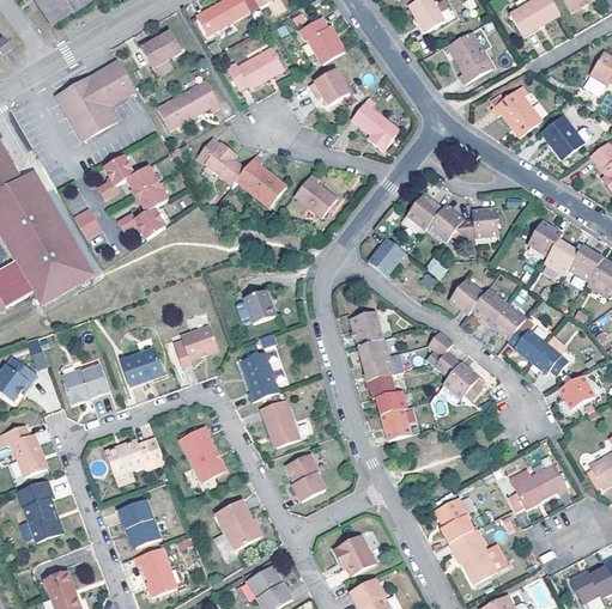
[(36,0),(50,22),(83,0),(36,0)]
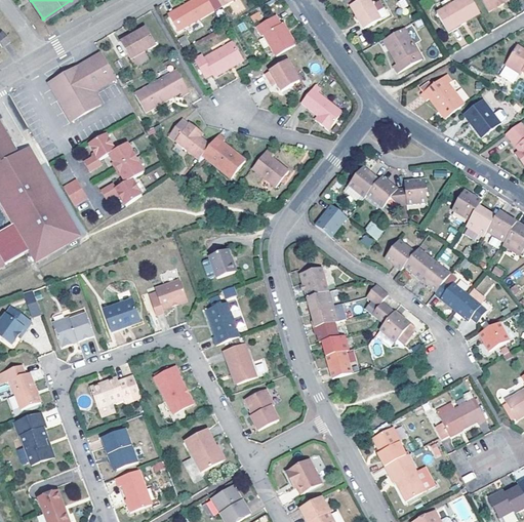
[(187,0),(168,11),(178,30),(213,9),(207,0),(187,0)]
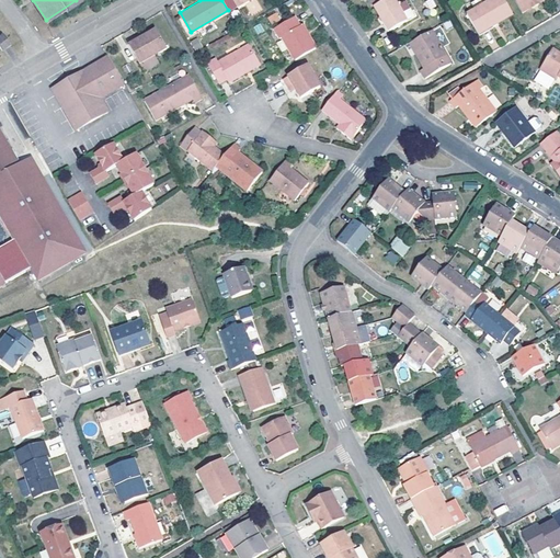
[(398,4),(396,0),(380,0),(374,4),(383,19),(385,19),(390,29),(407,19),(402,11),(410,7),(407,0),(404,0),(398,4)]
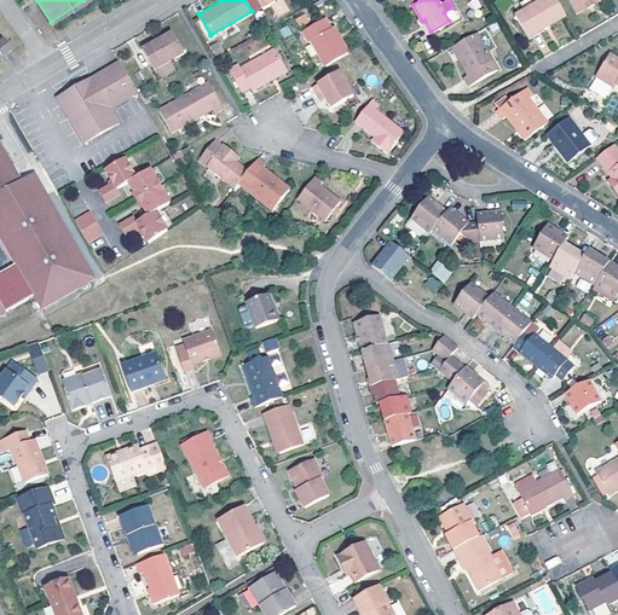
[(543,25),(566,13),(558,0),(537,0),(535,1),(533,0),(527,0),(530,5),(515,13),(526,34),(542,24),(543,25)]
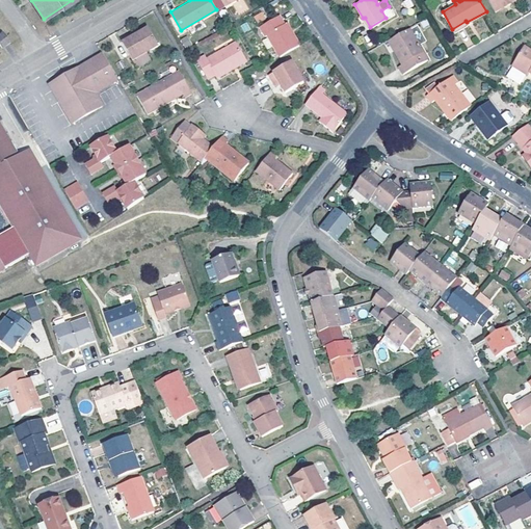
[(488,0),(495,9),(510,0),(488,0)]
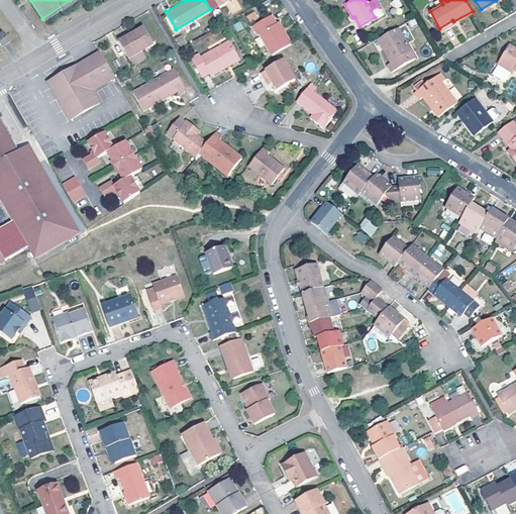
[(378,6),(371,10),(375,17),(382,13),(378,6)]
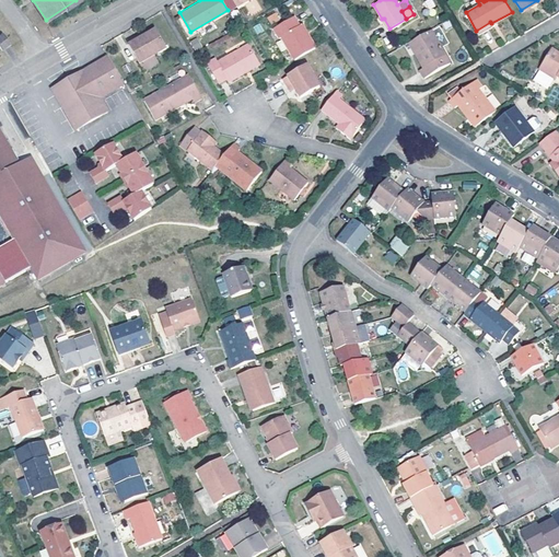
[(275,10),(266,15),(270,23),(279,18),(275,10)]
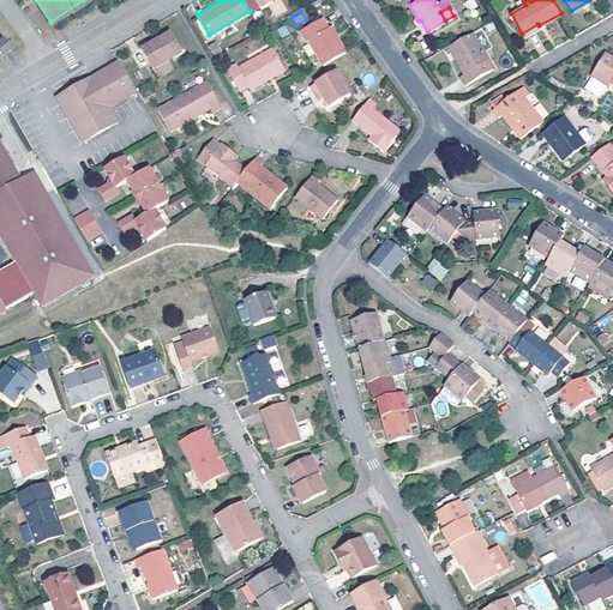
[(308,37),(323,64),(344,50),(330,25),(328,26),(322,17),(300,29),(305,38),(308,37)]
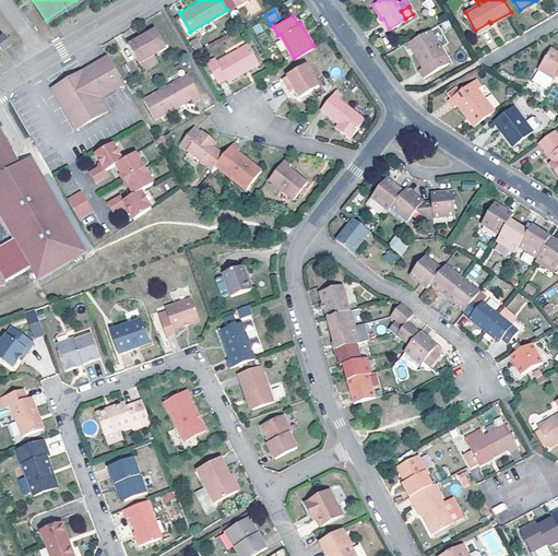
[(155,27),(128,43),(143,69),(158,60),(154,52),(165,46),(155,27)]
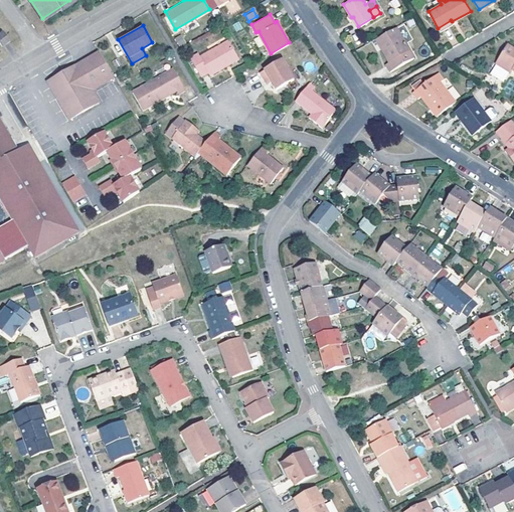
[(396,25),(377,36),(383,47),(381,48),(389,60),(385,62),(389,69),(402,61),(398,54),(409,49),(396,25)]
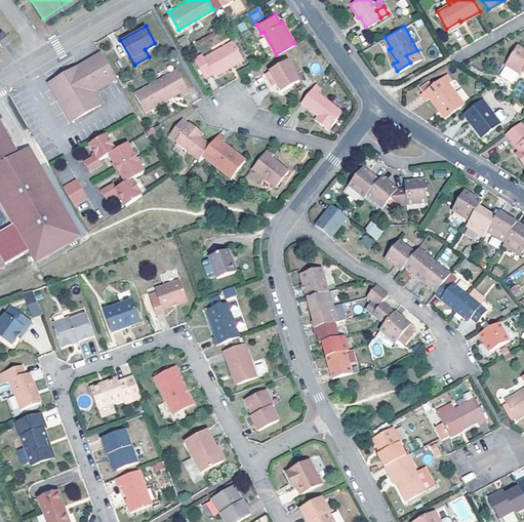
[(2,29),(0,30),(0,43),(1,44),(8,38),(2,29)]
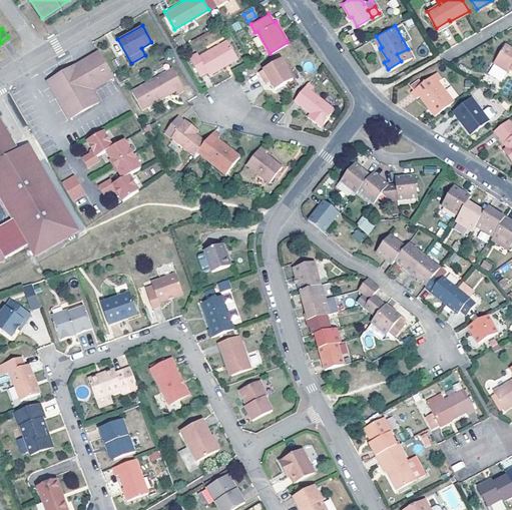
[(207,37),(208,38),(214,36),(211,28),(190,37),(192,43),(207,37)]
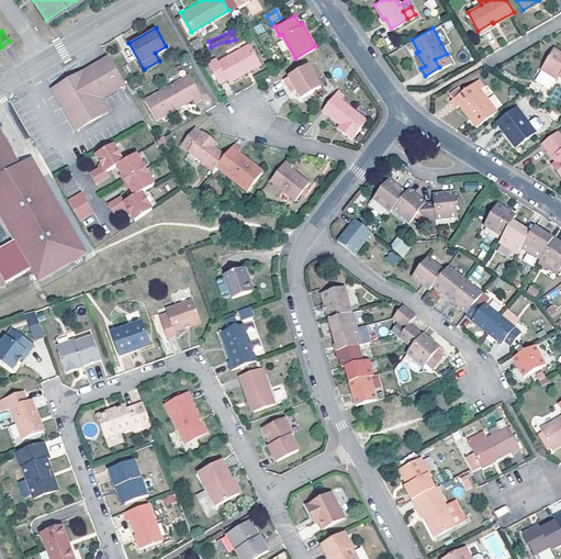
[(215,56),(208,62),(219,81),(226,76),(228,80),(259,63),(249,43),(219,60),(215,56)]
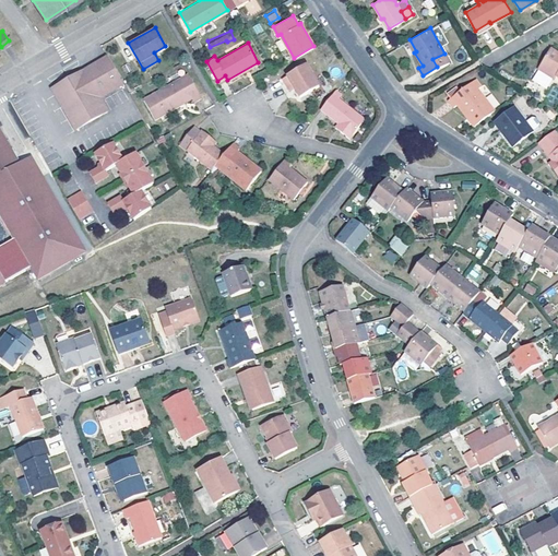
[(557,50),(550,47),(538,67),(553,75),(554,77),(555,77),(556,75),(557,75),(557,50)]
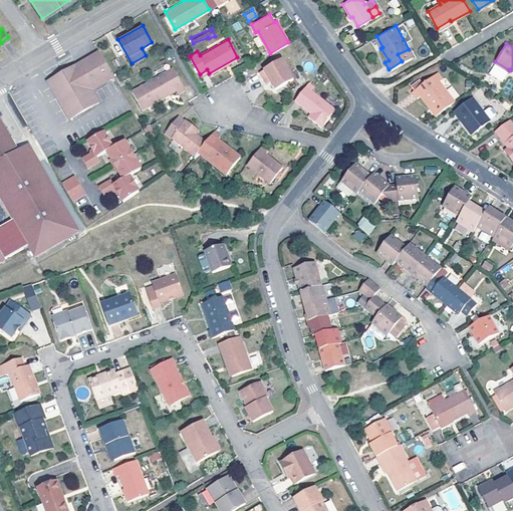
[(90,86),(112,74),(99,50),(90,54),(91,55),(92,57),(89,58),(85,60),(83,58),(62,71),(61,73),(61,76),(50,83),(69,117),(98,99),(90,86)]
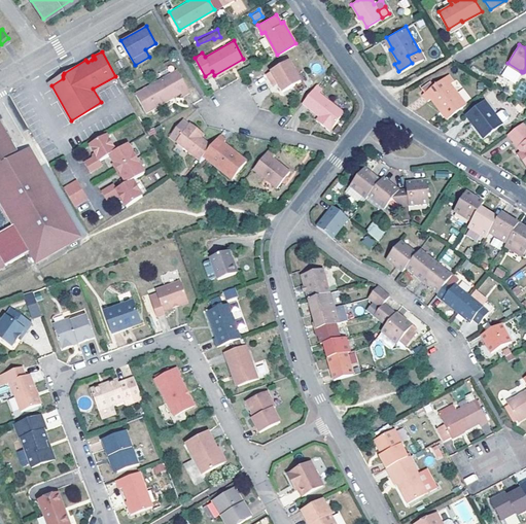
[(289,59),(266,72),(270,79),(275,77),(278,82),(282,90),(300,79),(289,59)]
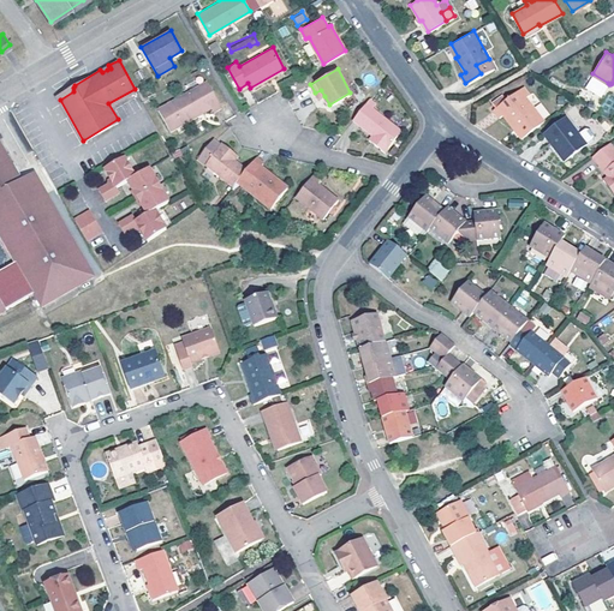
[(608,83),(592,73),(585,85),(601,95),(608,83)]
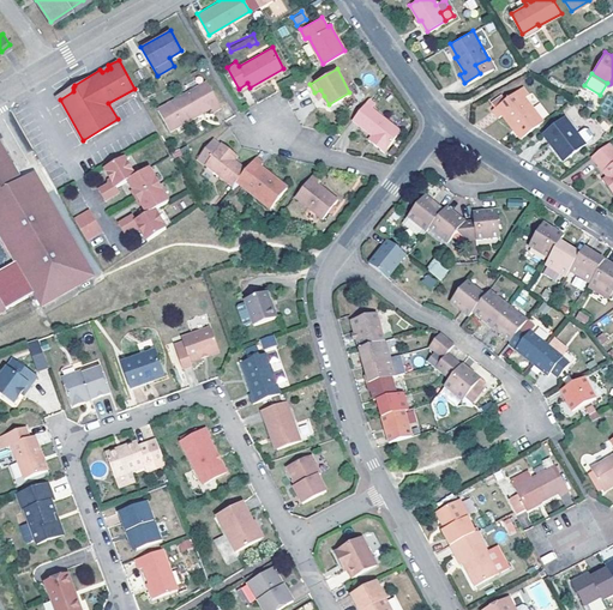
[(206,79),(157,108),(169,130),(210,106),(212,109),(221,104),(206,79)]
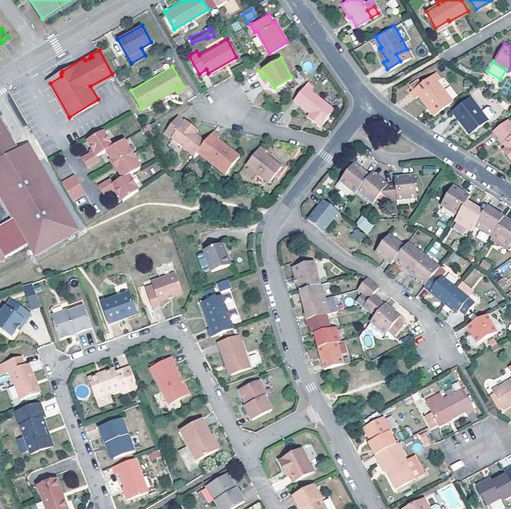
[(61,73),(62,71),(48,79),(50,83),(61,76),(61,73)]
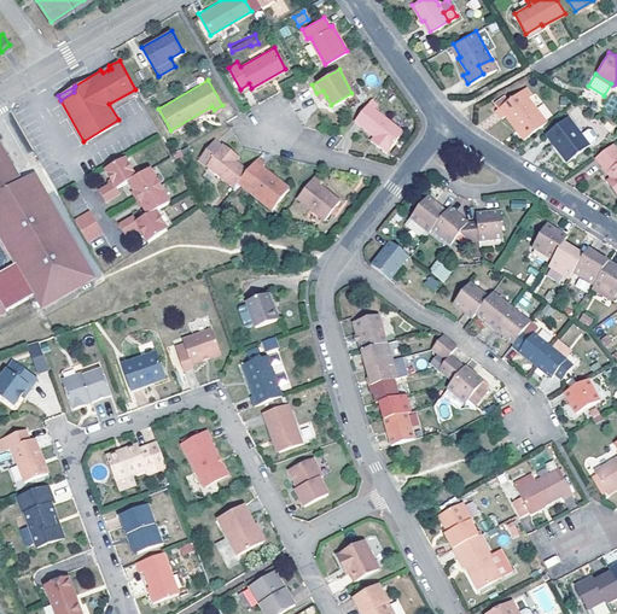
[(523,138),(547,120),(527,95),(530,93),(525,86),(508,98),(498,106),(495,107),(501,116),(505,112),(523,138)]
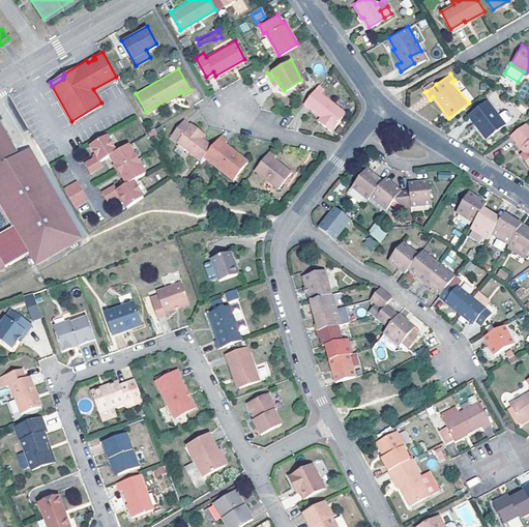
[(423,87),(427,91),(436,84),(434,81),(423,87)]
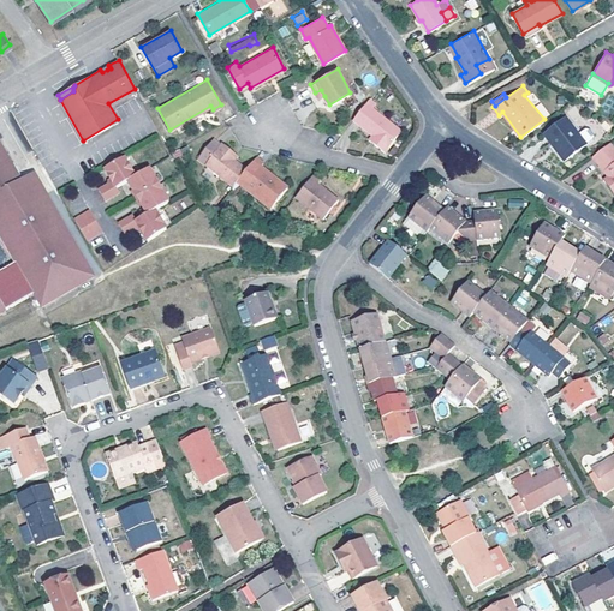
[(365,101),(352,118),(373,133),(377,137),(374,142),(383,150),(401,130),(365,101)]
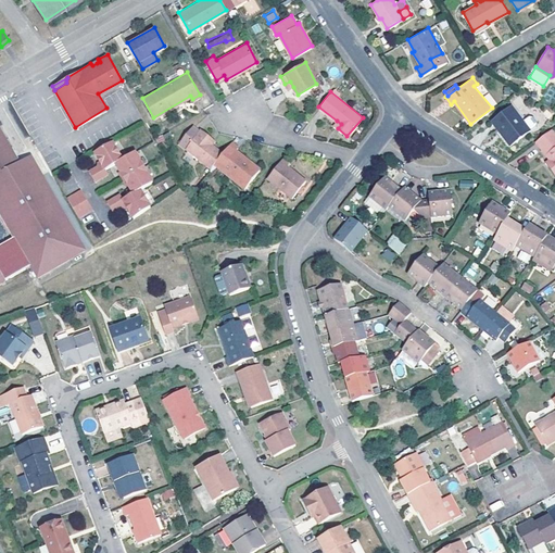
[(512,104),(492,120),(509,143),(529,128),(512,104)]
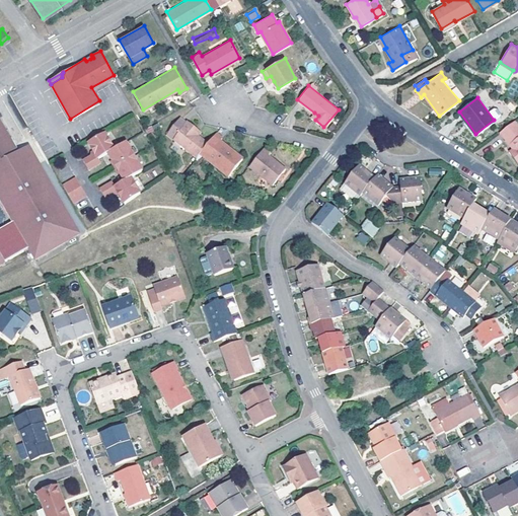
[(488,108),(495,117),(500,112),(493,104),(488,108)]
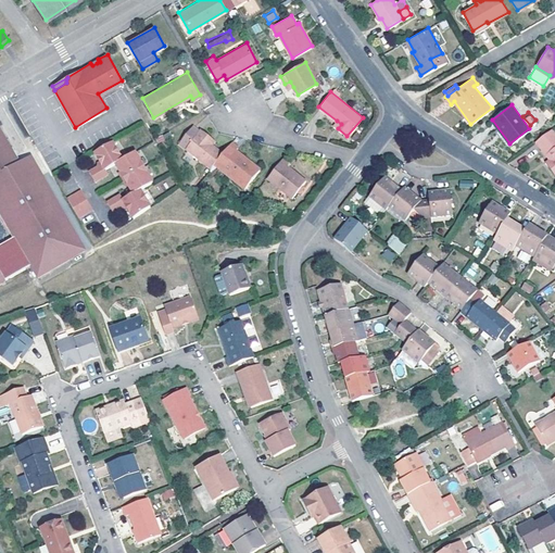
[(179,142),(210,166),(213,162),(222,151),(211,143),(206,139),(210,136),(201,128),(200,129),(193,124),(179,142)]
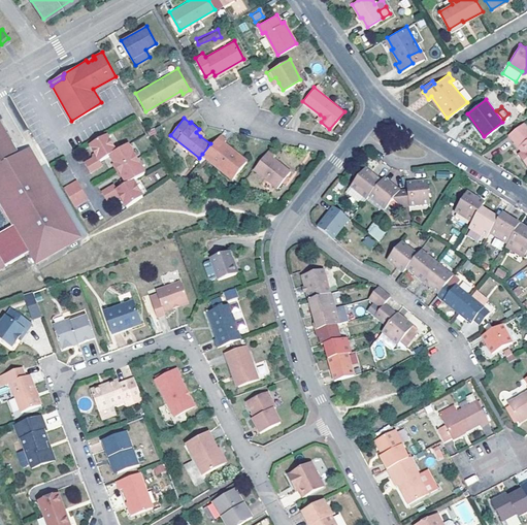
[(526,127),(522,121),(508,132),(521,150),(524,154),(521,157),(526,164),(526,127)]
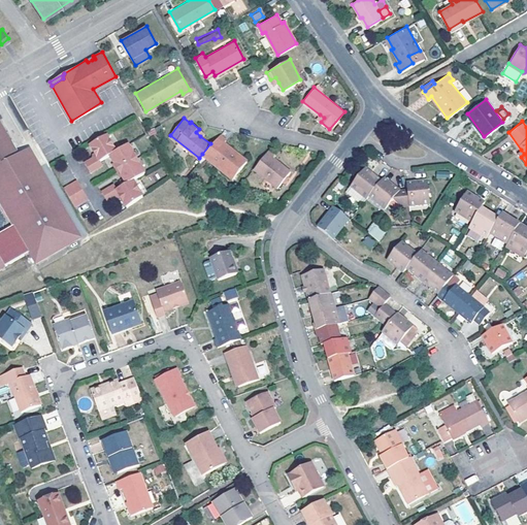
[(18,221),(13,223),(15,228),(29,251),(35,261),(79,235),(29,146),(18,153),(0,123),(0,189),(2,194),(18,221)]
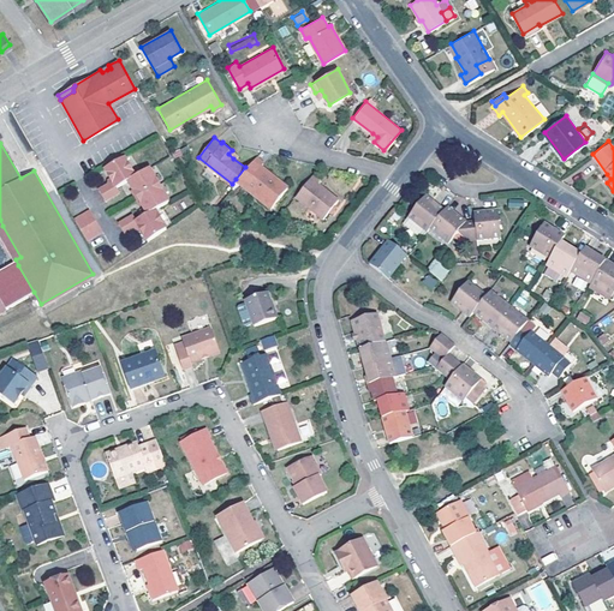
[(137,225),(147,239),(166,227),(155,208),(168,199),(149,166),(135,174),(124,155),(105,167),(112,180),(99,189),(105,198),(119,190),(117,185),(127,179),(147,211),(136,219),(132,214),(118,222),(124,232),(137,225)]
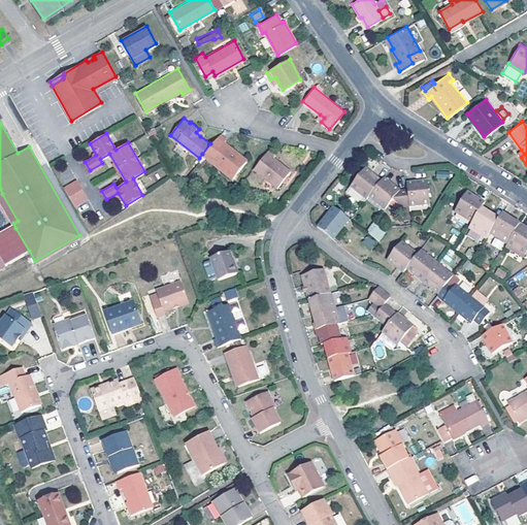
[(210,143),(202,154),(232,177),(245,160),(223,141),(225,138),(219,134),(210,143)]
